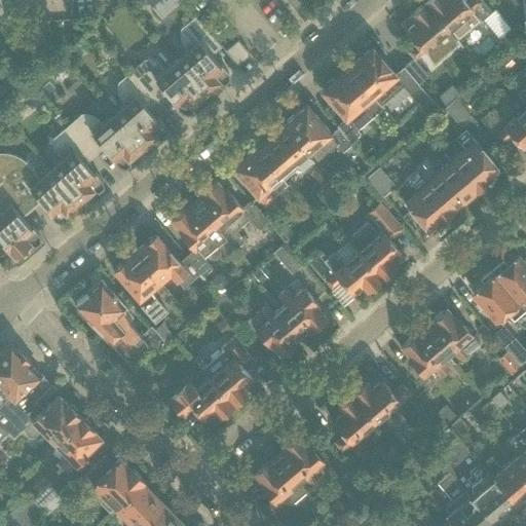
[(148,0),(162,16),(183,0),(182,0),(148,0)]
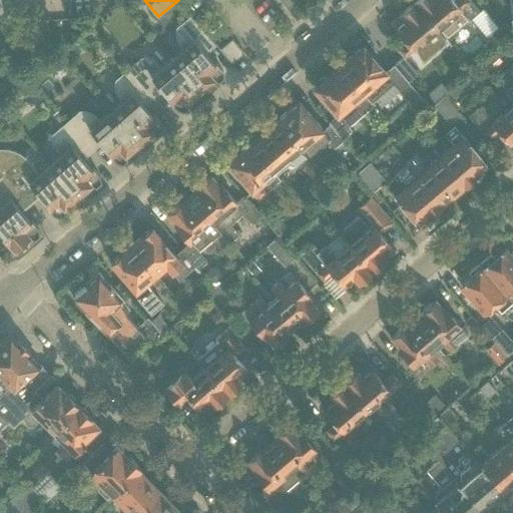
[(276,0),(284,9),(291,3),(296,9),(306,0),(276,0)]
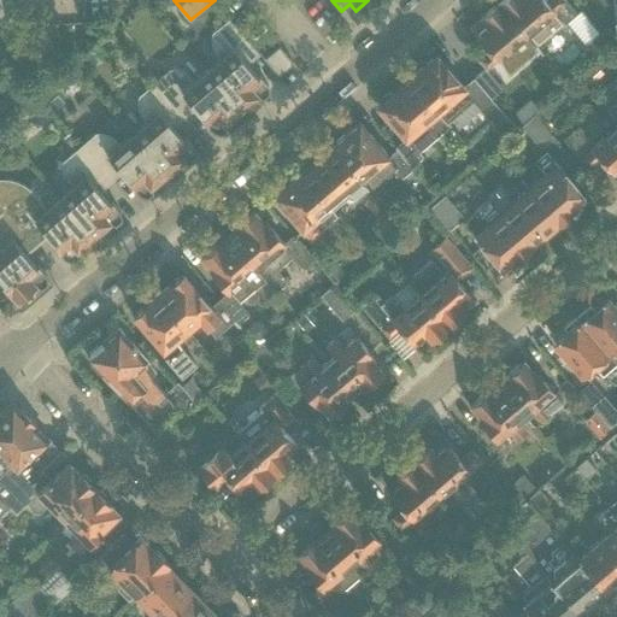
[(499,0),(498,1),(536,47),(564,23),(565,24),(577,13),(566,0),(499,0)]
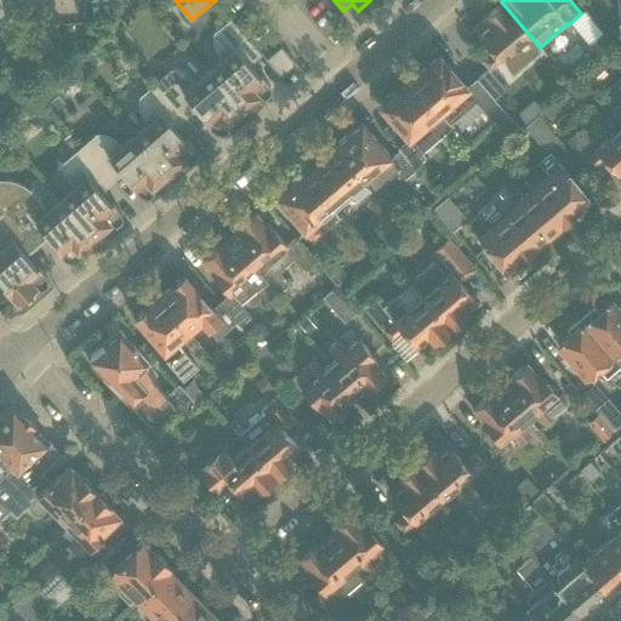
[(485,17),(474,27),(478,32),(493,49),(480,58),(489,68),(477,78),(495,98),(506,89),(490,70),(502,60),(506,64),(508,62),(514,69),(539,50),(541,53),(543,51),(540,47),(501,1),(484,17),(485,17)]
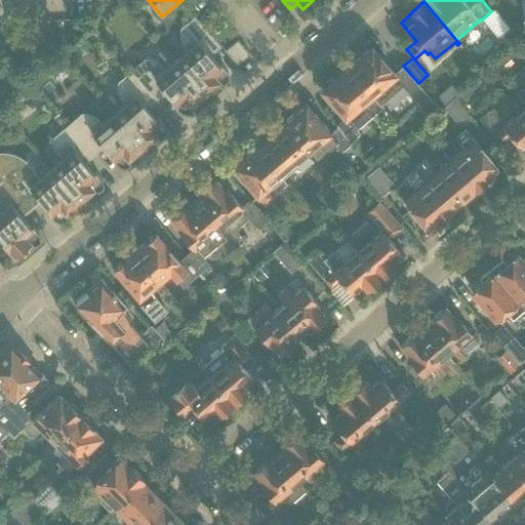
[(510,32),(491,11),(481,21),(498,41),(510,32)]
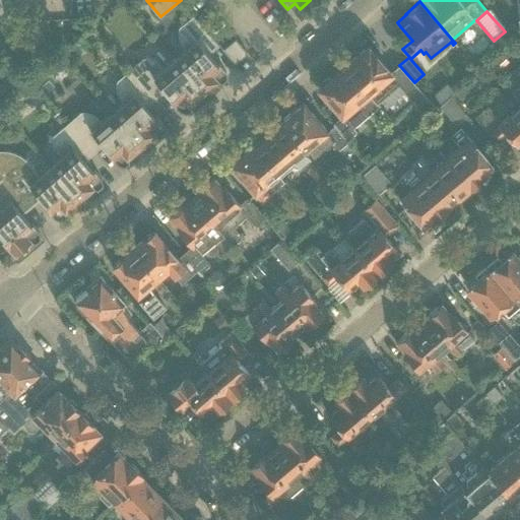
[(187,50),(176,60),(184,69),(203,90),(215,80),(222,82),(228,78),(226,71),(219,63),(217,64),(210,56),(209,54),(206,51),(216,42),(206,29),(193,15),(180,26),(189,39),(182,44),(187,50)]
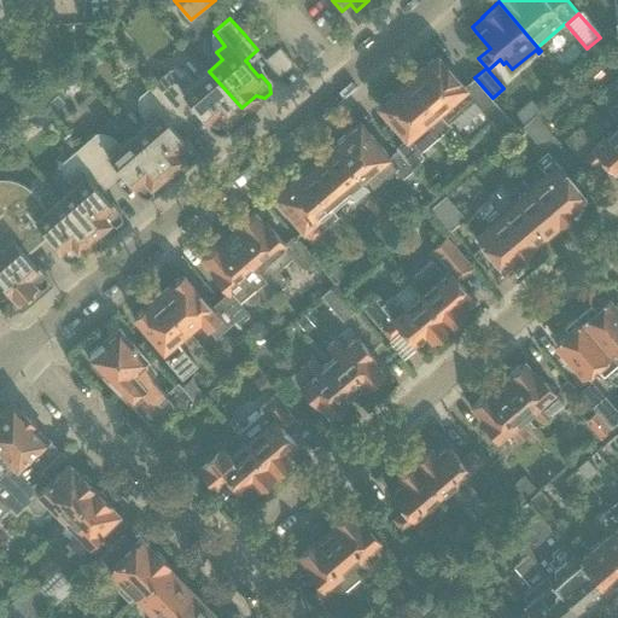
[(611,50),(600,38),(587,48),(598,60),(611,50)]
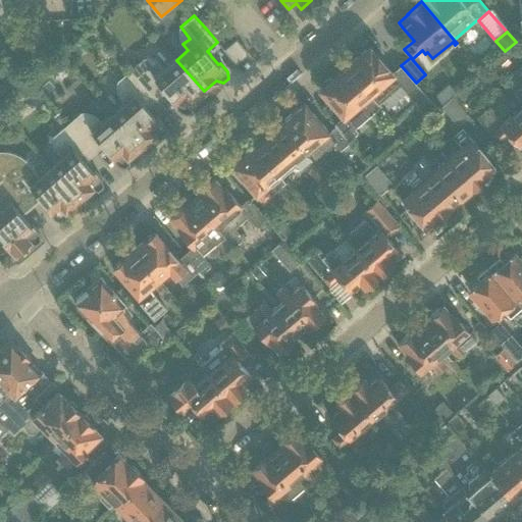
[(224,50),(236,63),(248,53),(236,40),(224,50)]
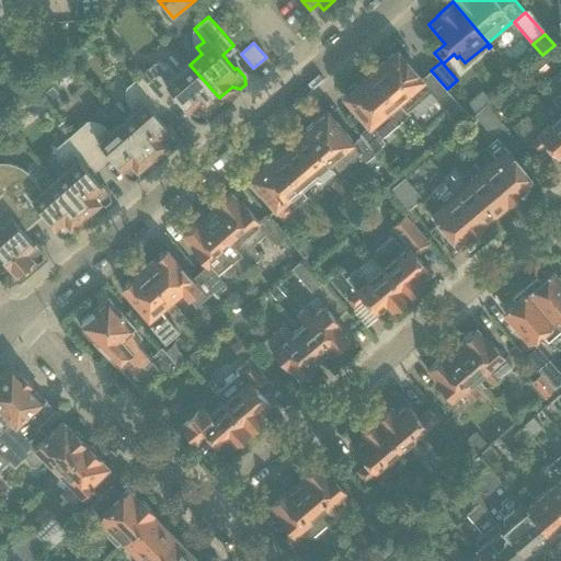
[(431,70),(422,79),(397,50),(386,60),(387,61),(386,63),(382,63),(377,67),(377,69),(374,72),(410,114),(413,118),(414,118),(408,111),(431,91),(437,99),(447,89),(431,70)]
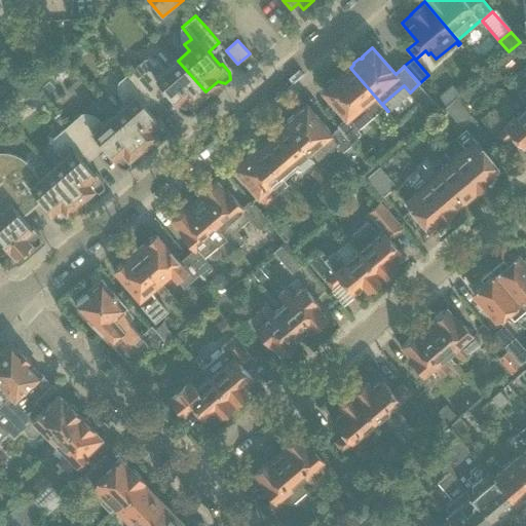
[(145,59),(132,70),(155,97),(164,89),(167,92),(176,103),(175,104),(182,112),(188,114),(194,110),(192,103),(205,91),(186,70),(178,61),(166,70),(161,65),(158,62),(152,59),(148,59),(145,59)]
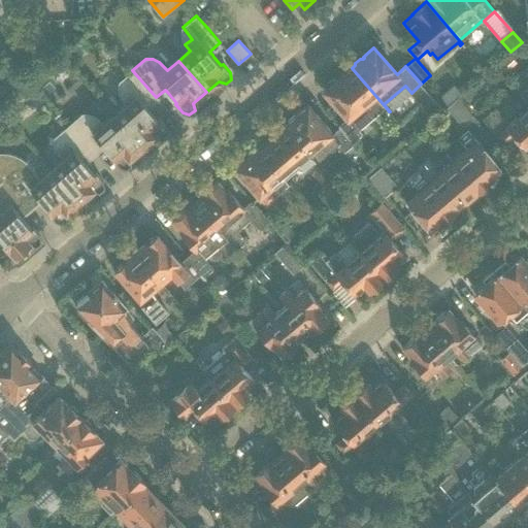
[(327,88),(324,90),(348,118),(337,126),(338,128),(350,140),(351,141),(352,142),(353,142),(362,134),(358,130),(385,106),(383,104),(375,95),(352,68),(339,78),(338,77),(336,79),(333,79),(327,85),(327,88)]
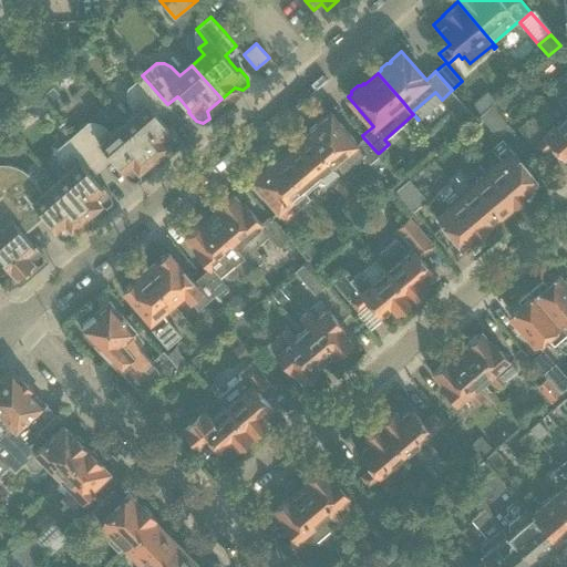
[(136,112),(124,123),(154,157),(167,146),(174,148),(179,143),(178,136),(171,127),(169,129),(160,117),(156,113),(167,104),(142,75),(129,88),(138,100),(131,106),(136,112)]
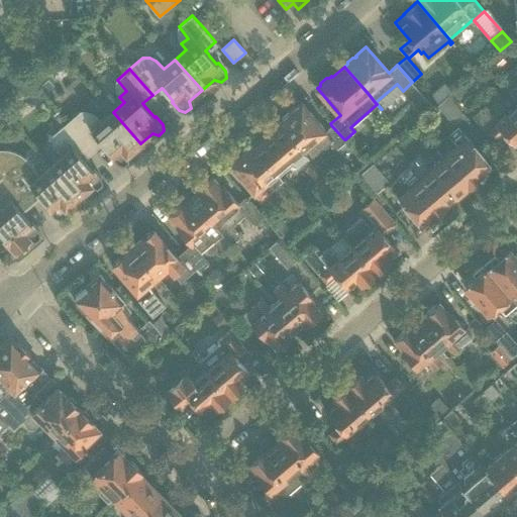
[(418,91),(408,100),(423,118),(433,109),(418,91)]
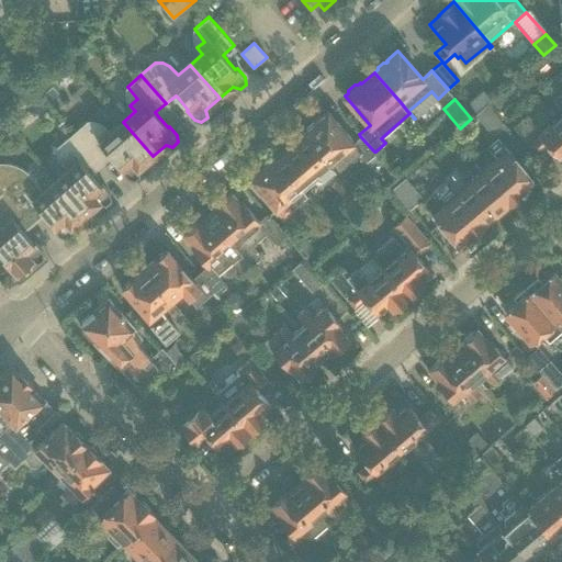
[(486,104),(474,114),(490,133),(502,123),(486,104)]
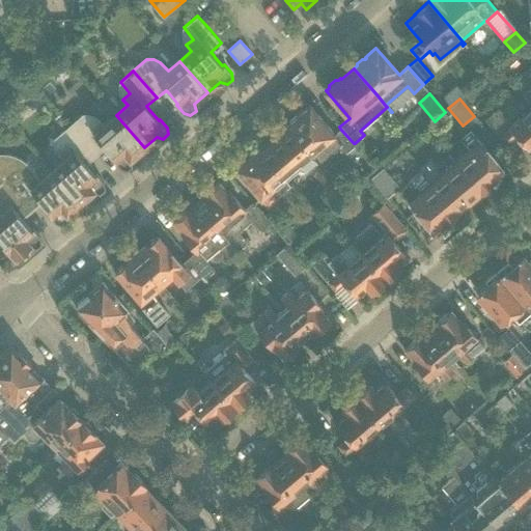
[(310,104),(286,124),(287,127),(312,156),(323,146),(330,156),(333,154),(340,147),(345,152),(346,151),(355,145),(354,143),(353,142),(352,141),(340,129),(335,133),(324,119),(310,104)]
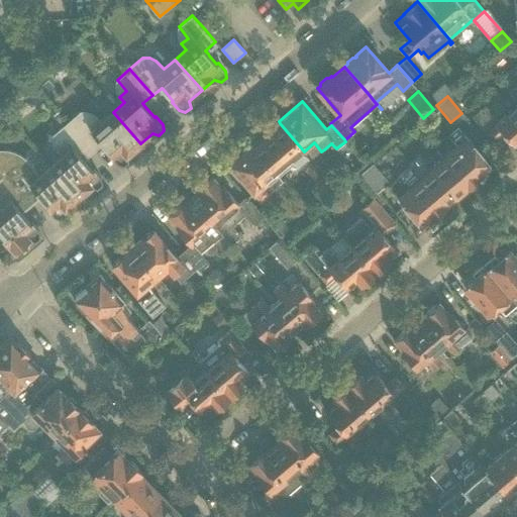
[(516,103),(499,119),(486,104),(473,115),(494,140),(504,131),(515,145),(516,143),(516,103)]
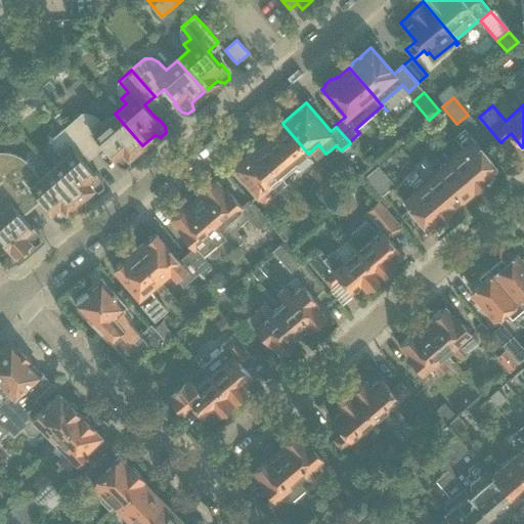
[(81,113),(69,124),(92,150),(101,142),(104,146),(113,157),(112,158),(119,166),(125,168),(131,164),(129,157),(142,145),(115,114),(103,123),(98,118),(91,124),(81,113)]
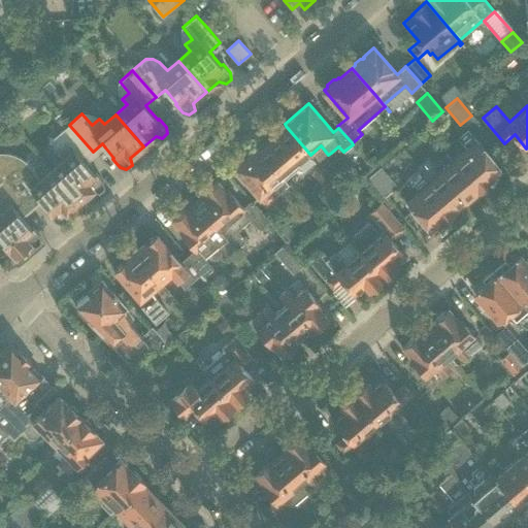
[(63,159),(52,169),(79,201),(92,190),(99,193),(104,188),(103,180),(96,172),(95,174),(86,163),(83,160),(93,152),(69,125),(54,137),(53,146),(63,159)]
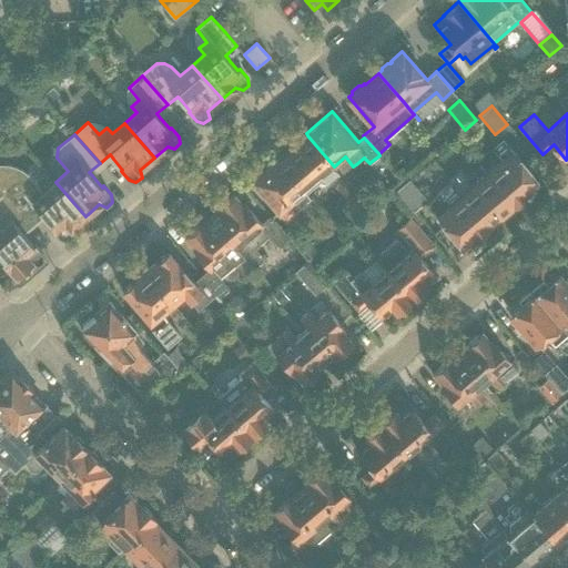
[(283,156),(280,160),(298,182),(306,191),(308,188),(315,182),(327,184),(341,173),(334,166),(307,135),(297,144),(293,144),(291,146),(291,150),(283,156)]
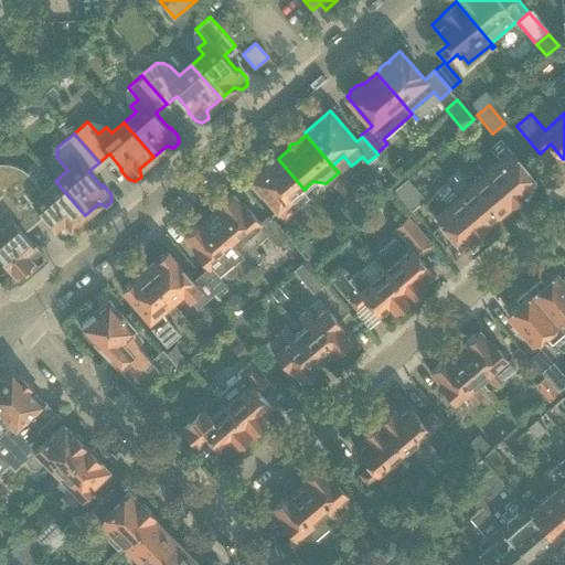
[(500,158),(484,171),(512,203),(518,204),(526,196),(525,192),(529,190),(528,189),(537,181),(501,138),(490,147),(500,158)]
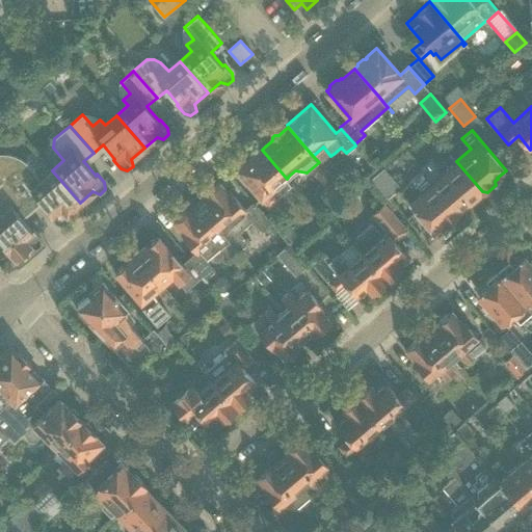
[(236,168),(269,208),(281,198),(280,197),(293,186),(287,179),(280,170),(262,150),(260,148),(236,168)]
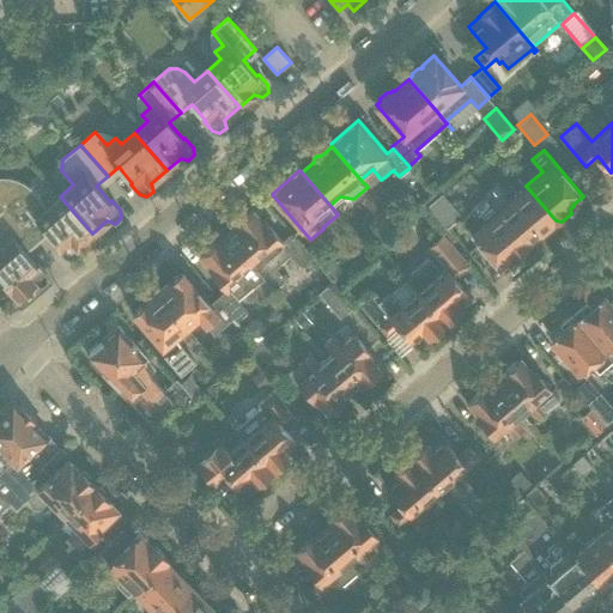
[(496,183),(485,193),(489,196),(528,244),(529,243),(529,242),(552,223),(553,224),(556,220),(526,186),(525,187),(517,178),(503,192),(496,183)]
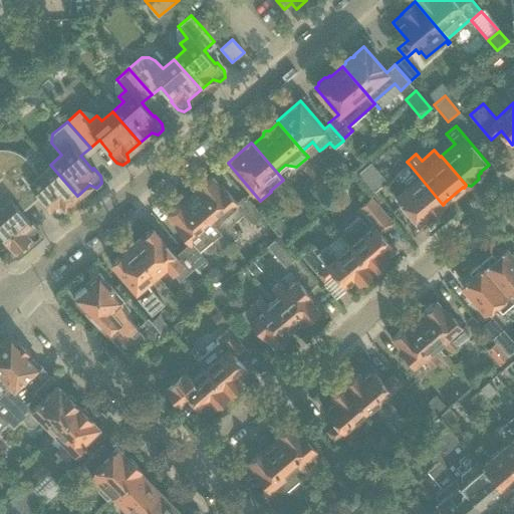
[(0,167),(5,174),(28,200),(37,193),(40,196),(49,206),(48,208),(54,216),(61,218),(66,213),(65,206),(77,196),(50,165),(39,174),(35,169),(25,157),(20,155),(16,153),(12,153),(7,153),(3,152),(0,152),(0,167)]
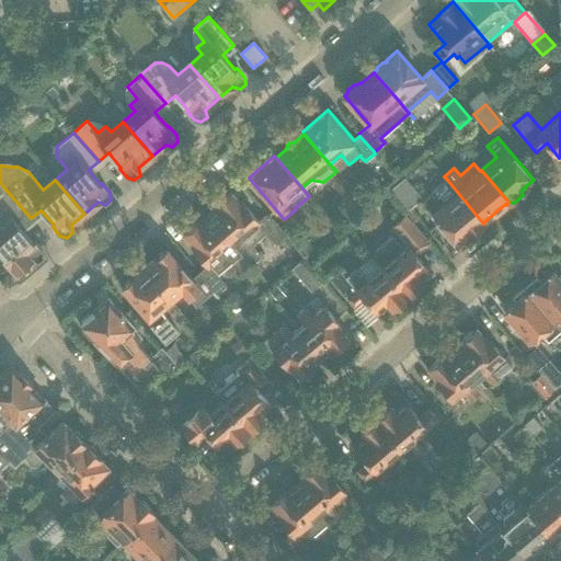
[(331,184),(342,196),(351,189),(341,176),(331,184)]
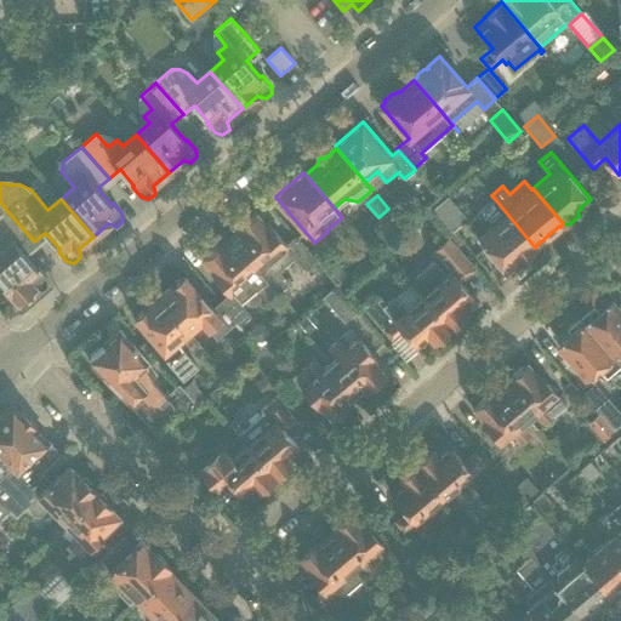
[(446,197),(432,209),(446,226),(451,221),(460,214),(461,212),(446,197)]
